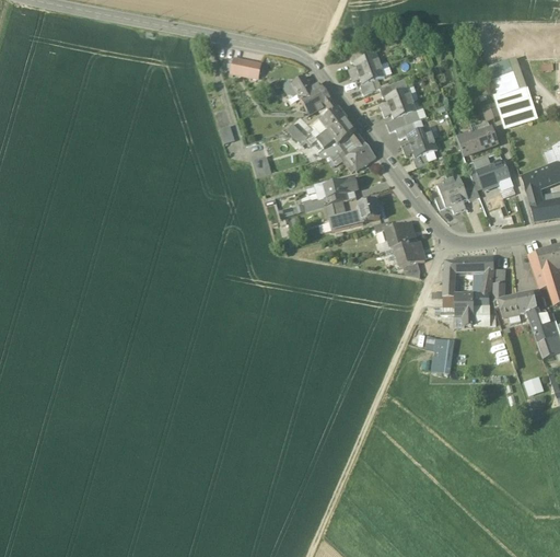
[(360,48),(348,53),(351,62),(354,61),(364,58),(360,48)]
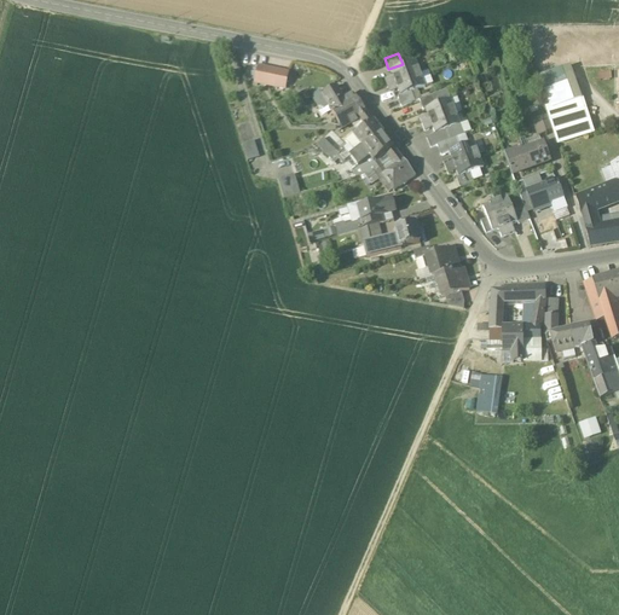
[(403,64),(392,68),(393,74),(392,77),(389,75),(385,77),(387,83),(421,71),(416,58),(403,64)]
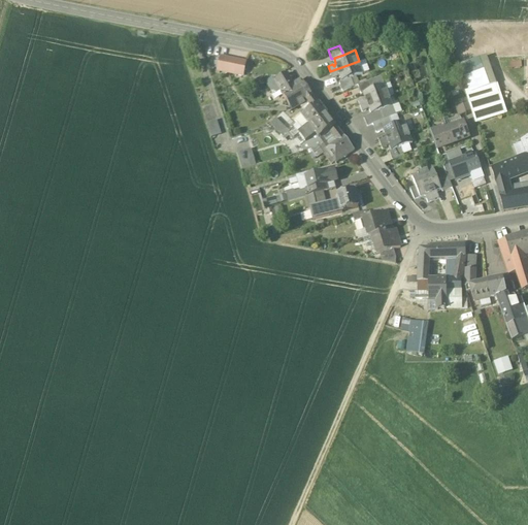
[(233,57),(221,55),(219,68),(230,71),(233,57)]
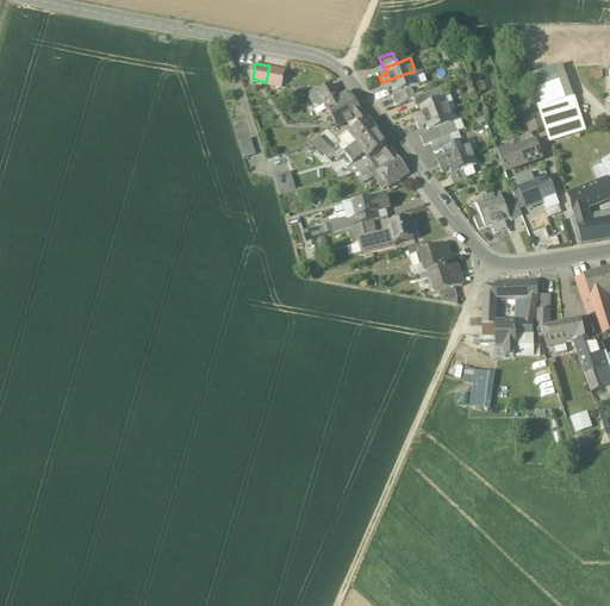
[(561,64),(533,73),(542,102),(537,105),(549,139),(584,129),(573,95),(561,64)]
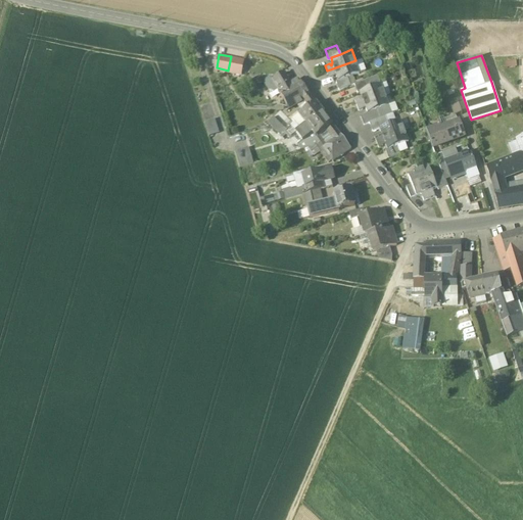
[(243,58),(231,56),(228,71),(240,73),(243,58)]
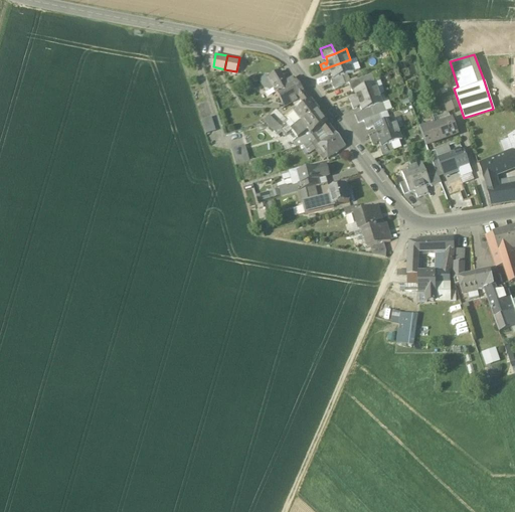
[(322,69),(324,75),(328,74),(329,71),(331,72),(333,77),(342,74),(354,69),(350,59),(322,69)]
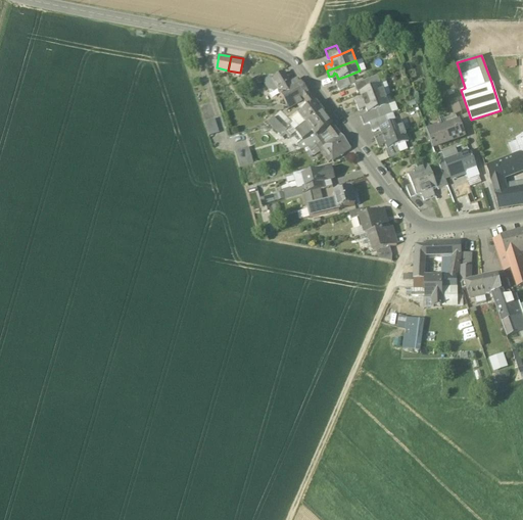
[(284,71),(273,78),(279,88),(291,81),(284,71)]
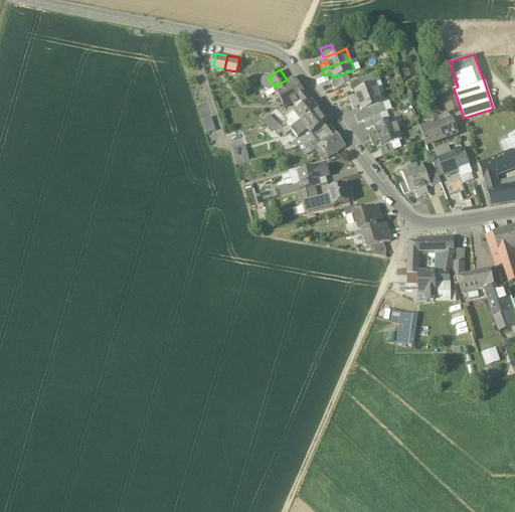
[(371,72),(349,81),(352,90),(354,89),(374,80),(371,72)]
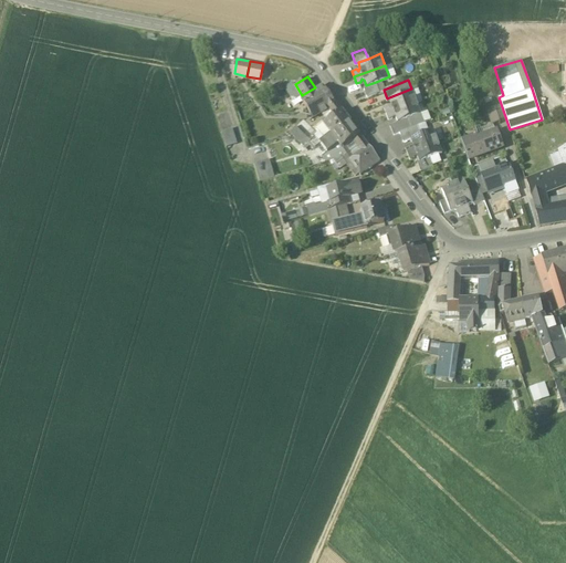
[(376,82),(366,85),(364,86),(367,95),(379,91),(376,82)]
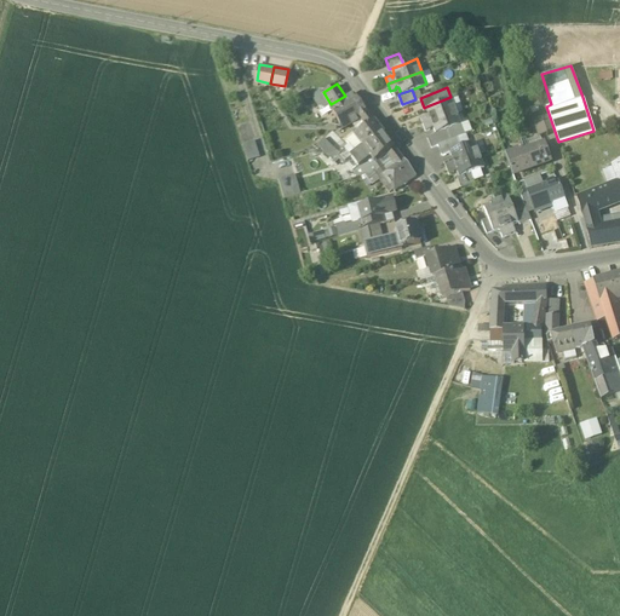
[(331,104),(340,122),(350,116),(366,108),(354,91),(331,104)]
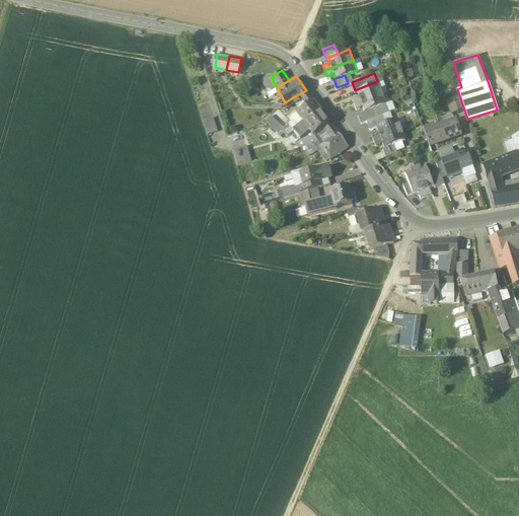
[(377,81),(357,89),(359,94),(358,96),(356,95),(352,96),(354,102),(381,92),(377,81)]
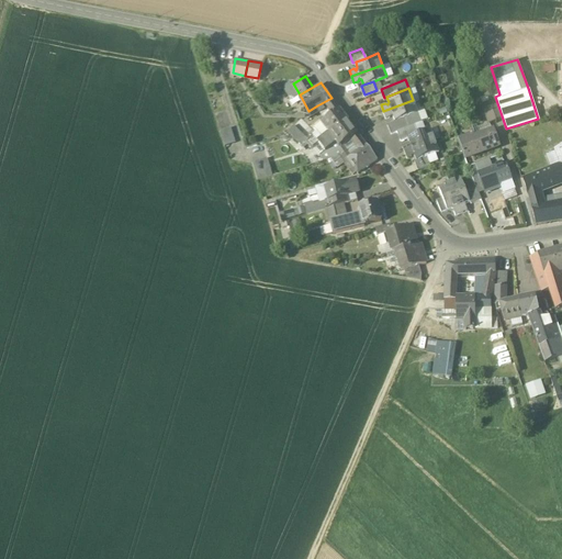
[(339,109),(332,98),(317,105),(321,111),(328,107),(333,113),(339,109)]
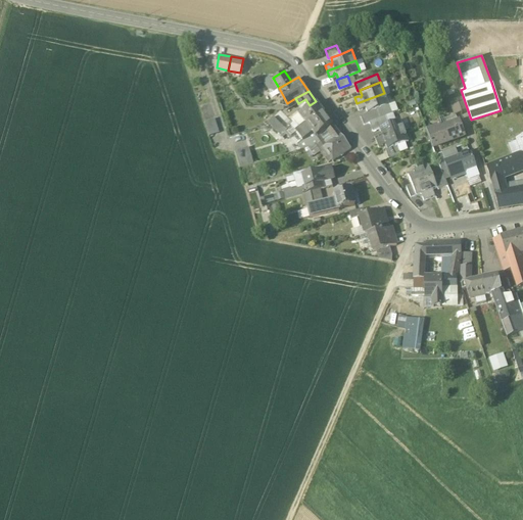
[(384,93),(357,103),(359,109),(363,107),(364,104),(366,105),(368,111),(377,107),(388,103),(384,93)]
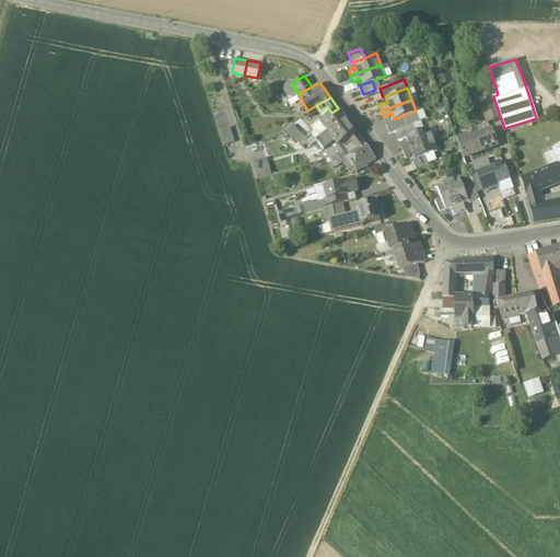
[(494,118),(490,104),(482,107),(487,120),(494,118)]
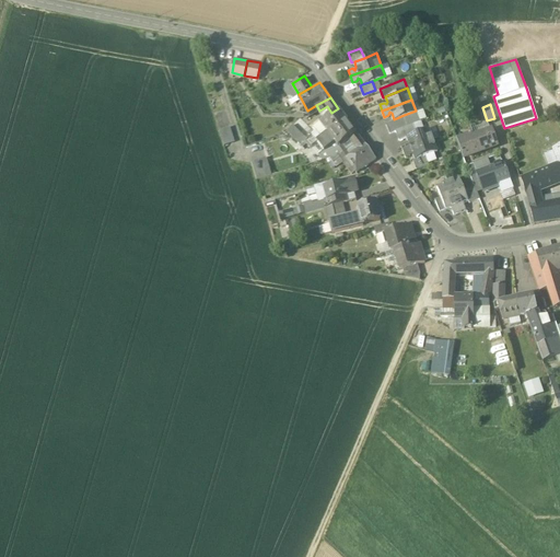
[(338,108),(331,113),(321,122),(327,131),(328,131),(346,117),(338,108)]
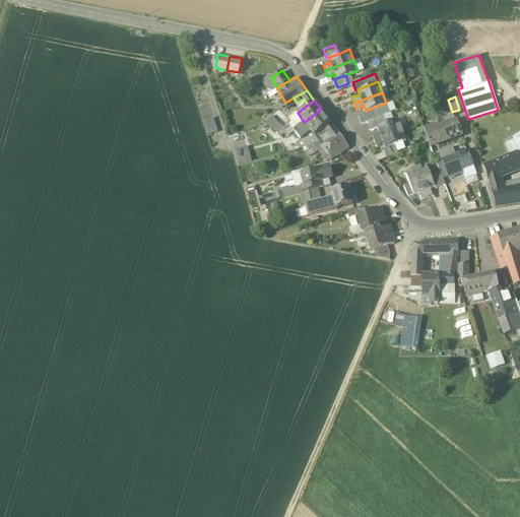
[(386,103),(375,107),(378,115),(383,113),(389,111),(386,103)]
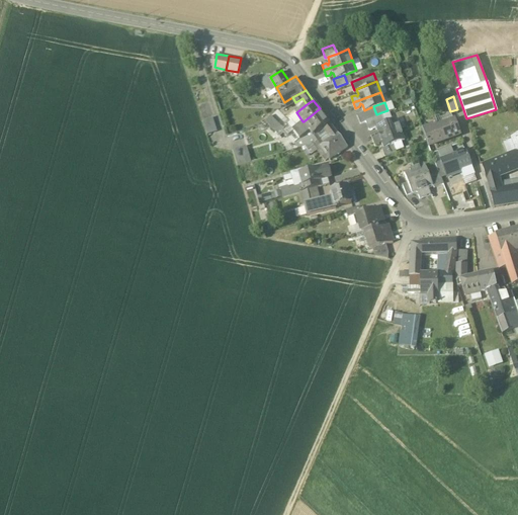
[(373,106),(364,110),(357,112),(360,121),(365,119),(376,115),(376,114),(373,106)]
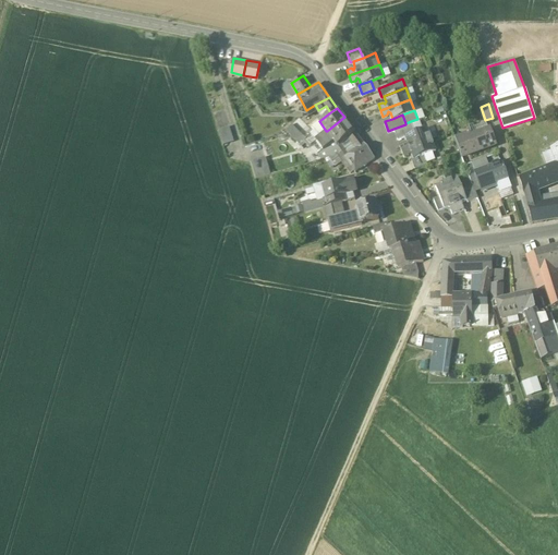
[(344,117),(327,131),(334,141),(337,144),(354,131),(344,117)]
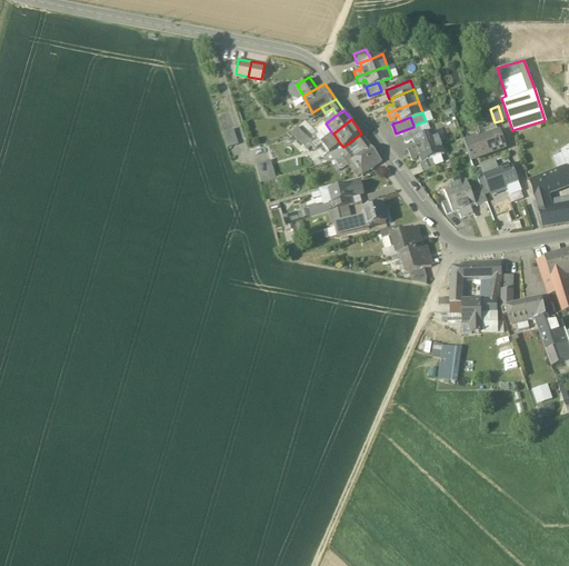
[(326,123),(318,129),(326,138),(332,133),(326,123)]
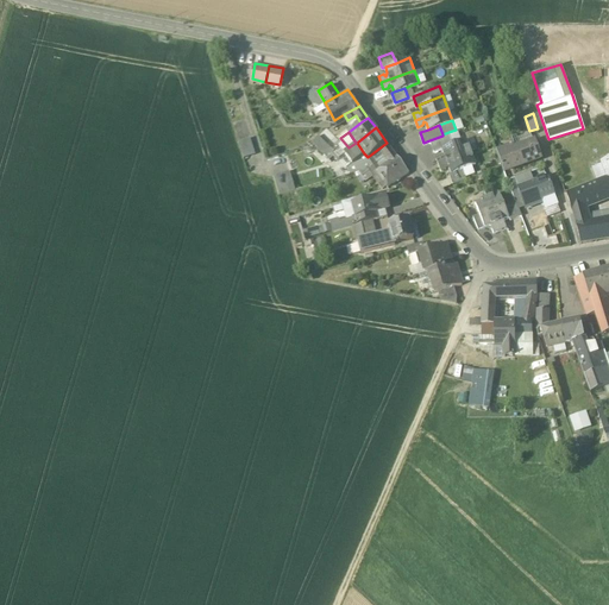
[(449,132),(443,134),(443,136),(429,140),(434,150),(443,147),(453,143),(449,132)]
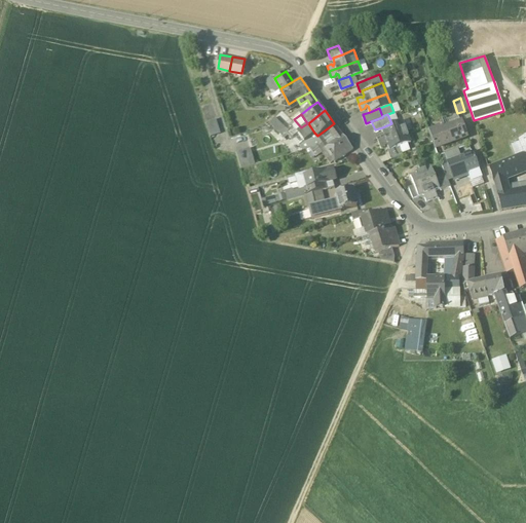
[(286,127),(275,115),(269,121),(278,129),(286,127)]
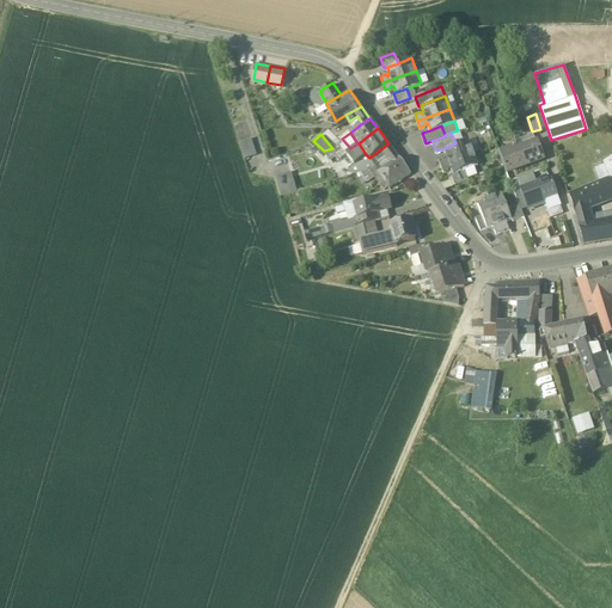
[(245,155),(257,153),(252,136),(242,139),(245,155)]
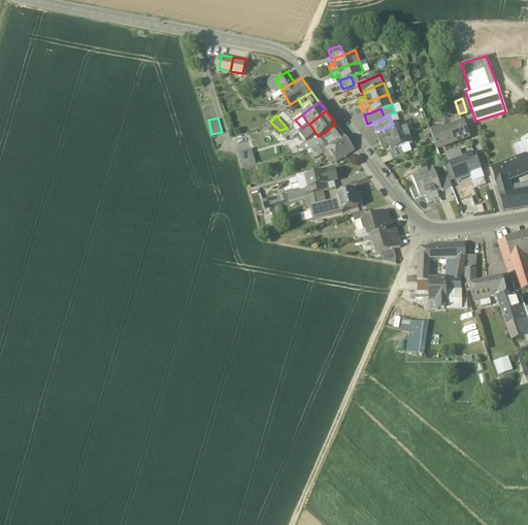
[(393,124),(384,128),(385,132),(384,135),(382,134),(378,135),(381,140),(408,130),(404,120),(393,124)]
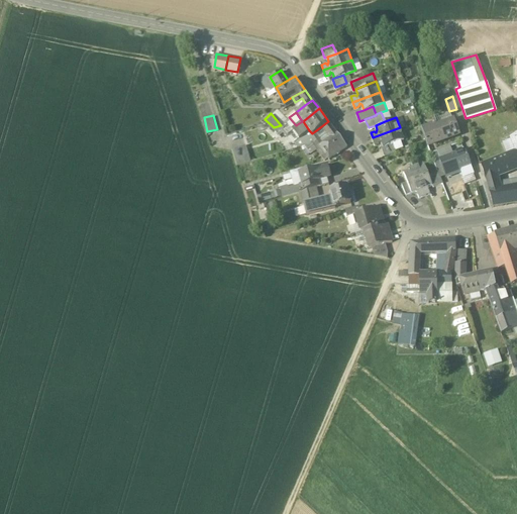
[(454,119),(433,126),(438,139),(458,131),(454,119)]
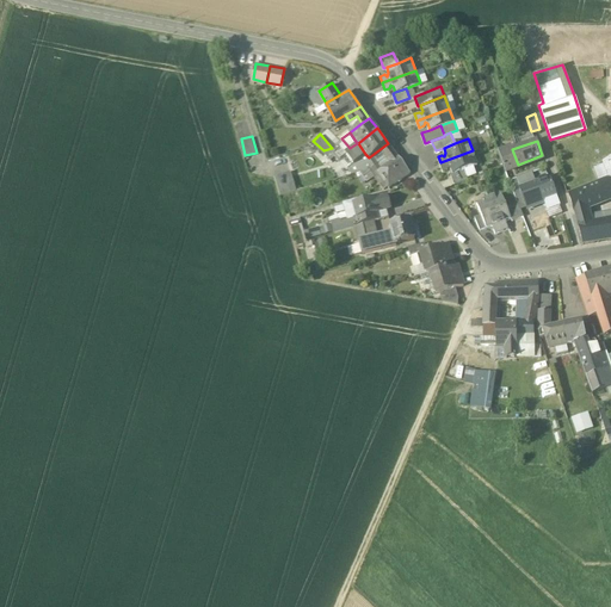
[(350,149),(345,143),(335,152),(337,153),(340,156),(349,149),(350,149)]
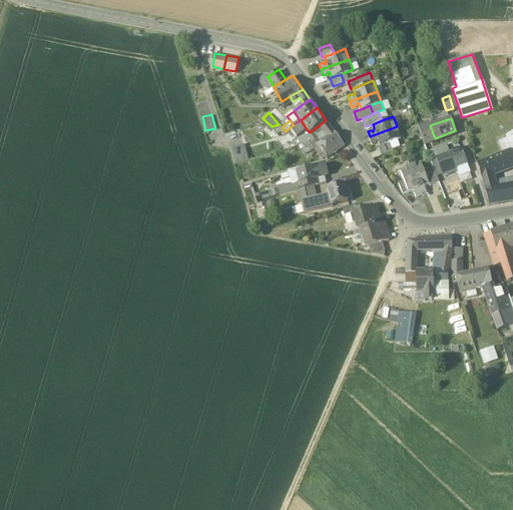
[(294,125),(293,125),(300,134),(307,129),(301,120),(300,120),(294,124),(294,125)]
